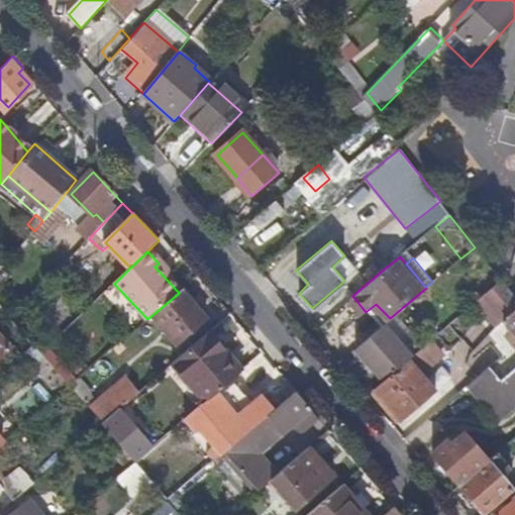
[(509,316),(514,311),(514,295),(502,280),(488,292),(509,316)]
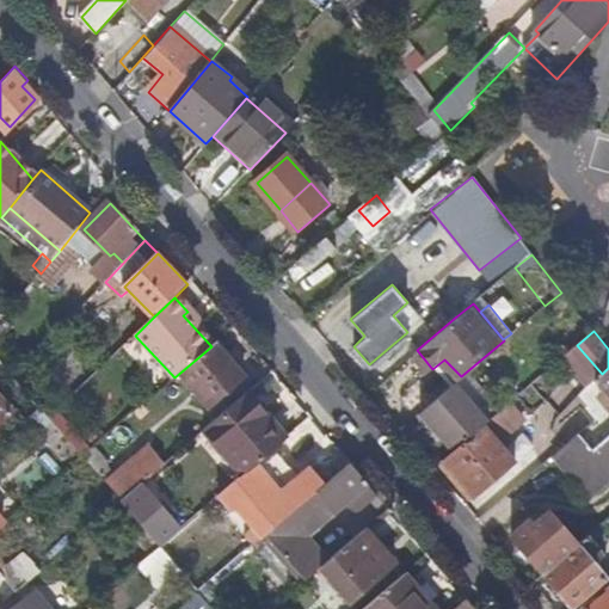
[(209,410),(245,379),(217,345),(180,376),(209,410)]
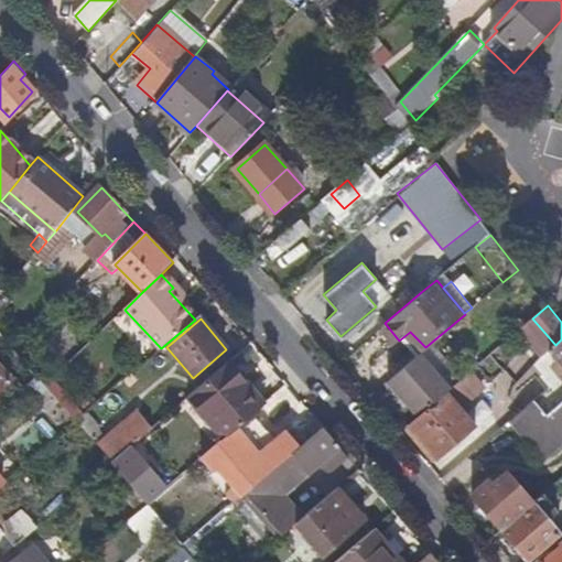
[(399,341),(385,323),(379,327),(393,346),(399,341)]
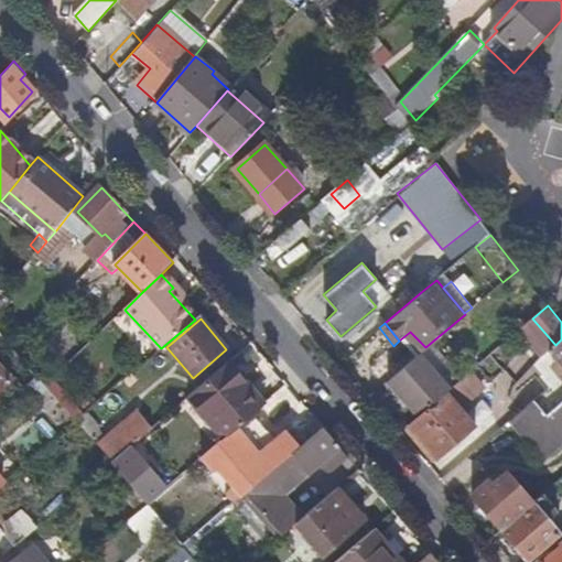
[(418,414),(450,388),(420,353),(388,379),(418,414)]
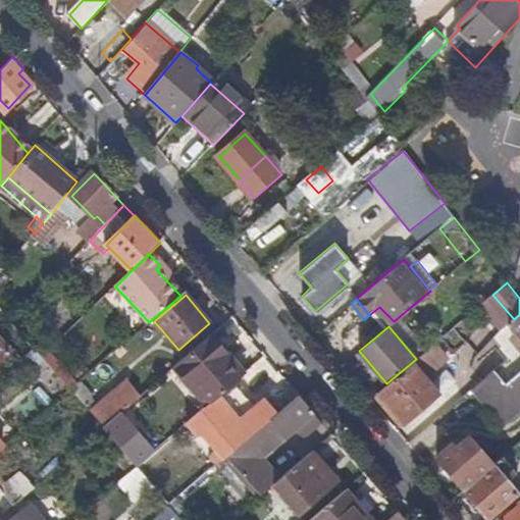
[(218,395),(243,374),(211,335),(174,367),(206,406),(213,400),(218,395)]
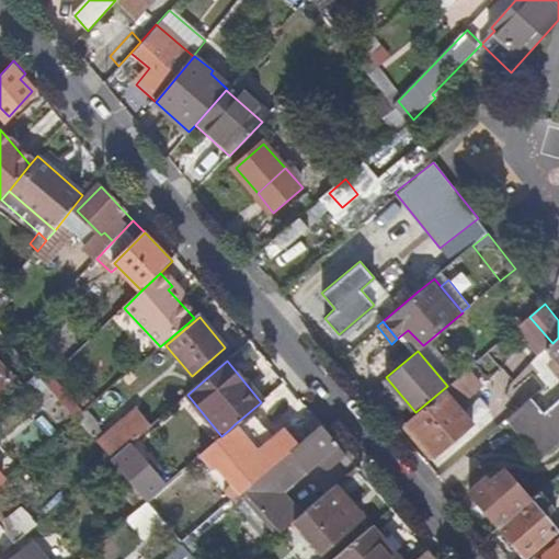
[(0,365),(0,390),(13,379),(0,365)]
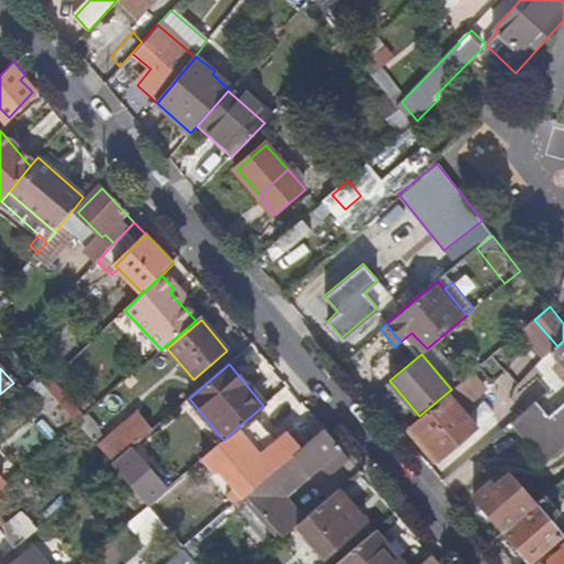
[(480,382),(472,372),(451,389),(419,416),(409,425),(439,460),(477,428),(456,403),(480,382)]
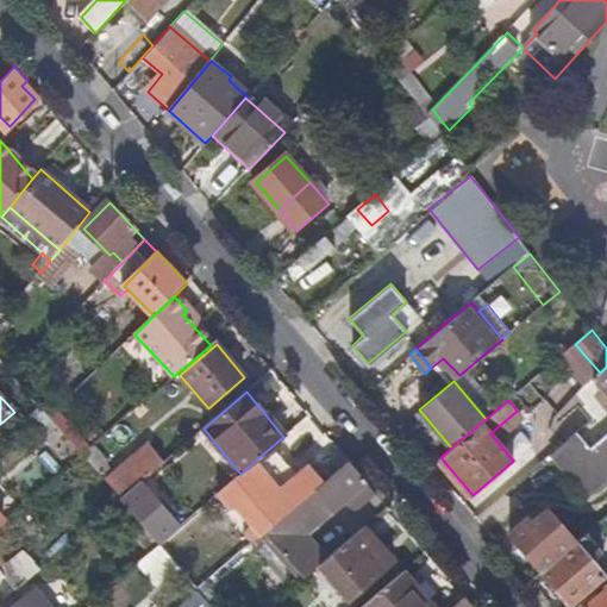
[(93,446),(98,442),(86,426),(79,431),(60,408),(50,417),(83,456),(93,446)]
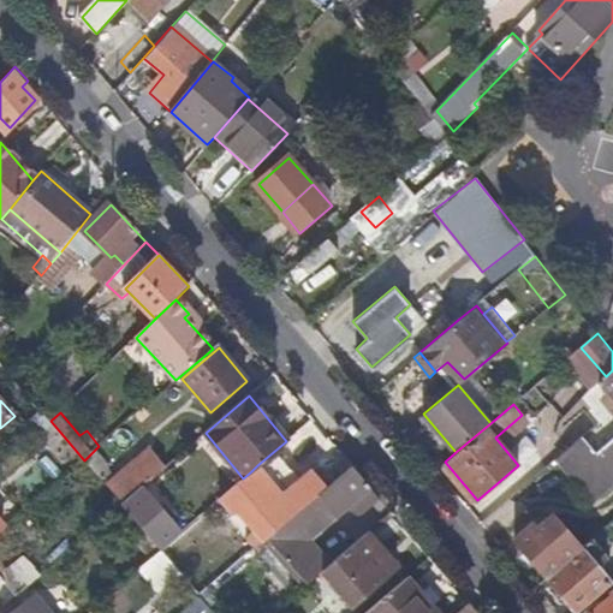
[(308,448),(295,433),(286,441),(257,465),(271,480),(308,448)]
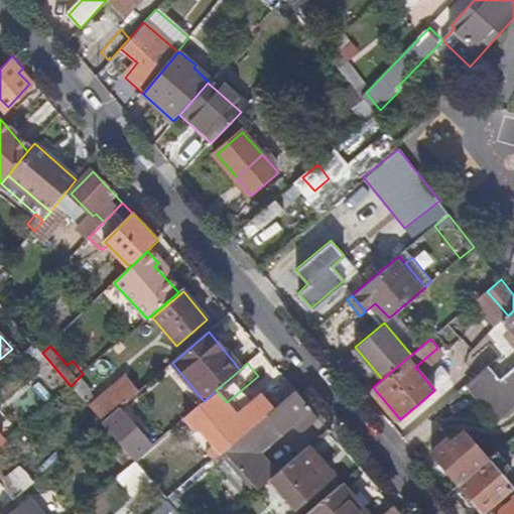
[(497,417),(513,403),(513,368),(501,379),(488,365),(476,375),(467,382),(497,417)]
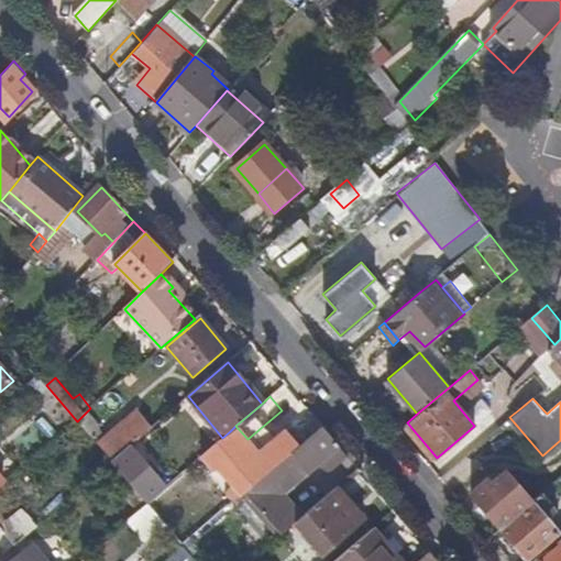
[(130,448),(151,430),(136,413),(107,437),(86,413),(77,421),(113,462),(130,448)]
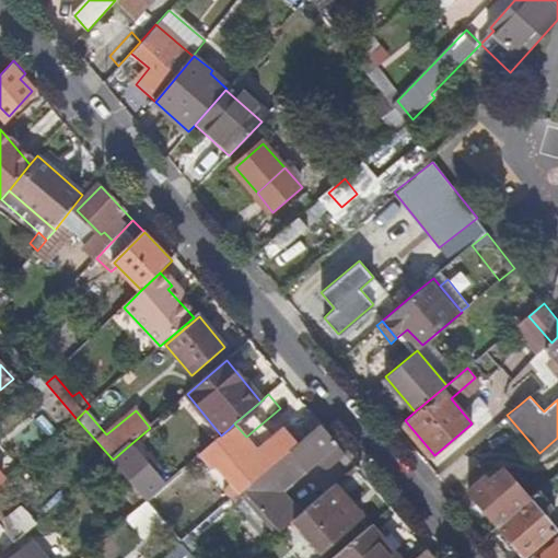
[(327,468),(346,452),(321,422),(303,438),(250,484),(244,489),(280,531),(294,519),(302,511),(282,489),(318,458),(327,468)]
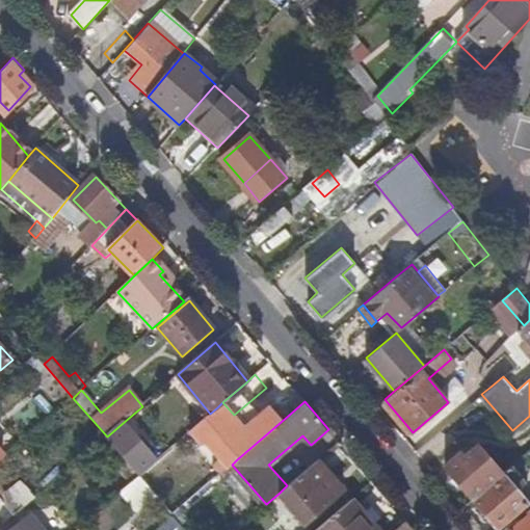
[(237,459),(288,416),(276,402),(253,423),(248,418),(237,428),(241,432),(227,446),(237,459)]
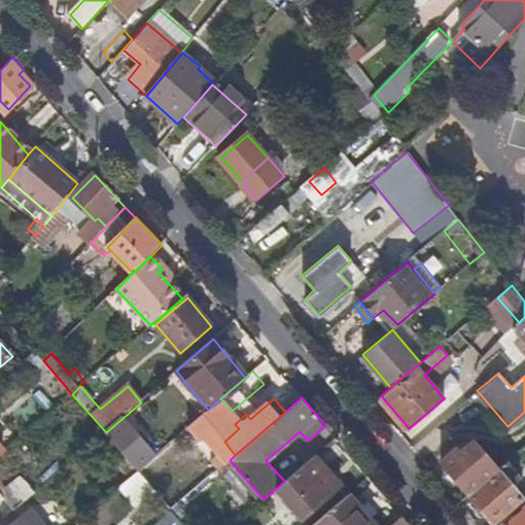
[(228,417),(215,404),(208,410),(187,427),(200,442),(228,417)]
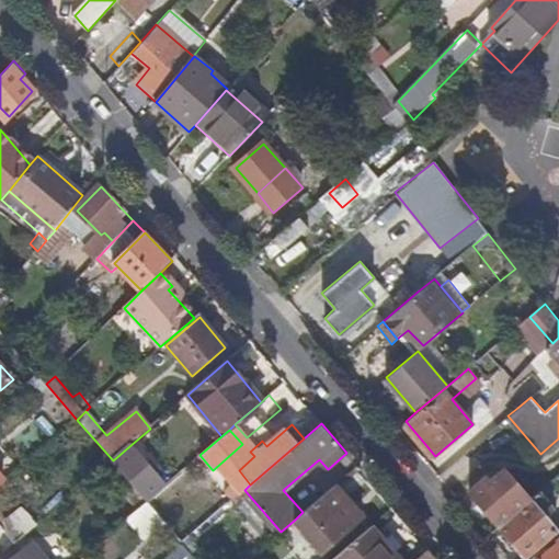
[(113,460),(147,500),(164,486),(151,470),(157,465),(151,457),(145,463),(129,446),(113,460)]
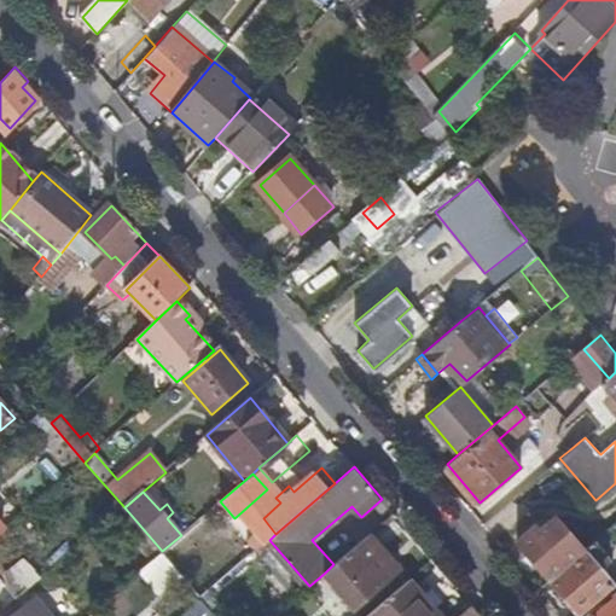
[(550,580),(585,550),(557,518),(540,532),(536,527),(518,544),(550,580)]
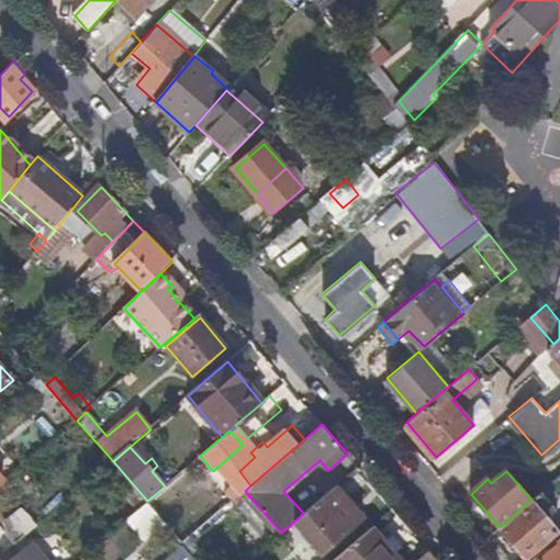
[(365,514),(338,483),(303,513),(295,521),(322,550),(365,514)]
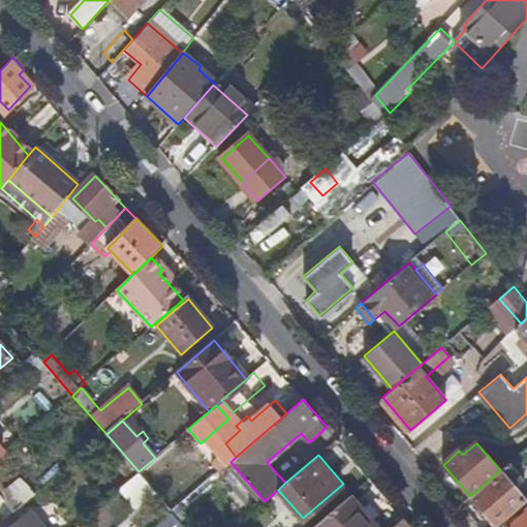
[(523,463),(518,456),(500,470),(470,496),(494,524),(524,498),(506,477),(523,463)]
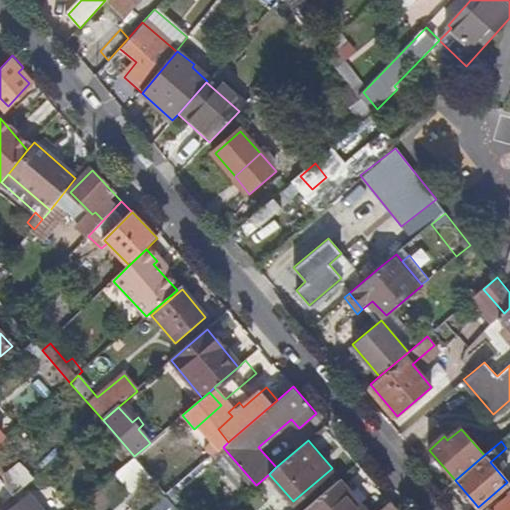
[(113,471),(128,493),(150,478),(135,456),(113,471)]
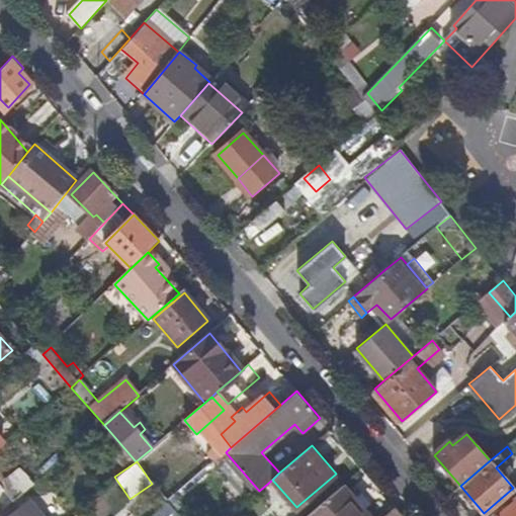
[(0,507),(1,507),(4,510),(34,485),(20,468),(5,482),(8,486),(5,489),(2,486),(0,487),(0,507)]
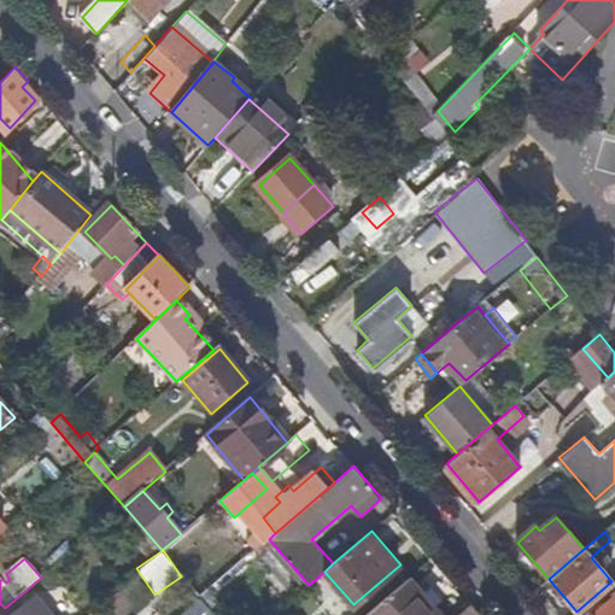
[(438,614),(408,579),(365,614),(438,614)]
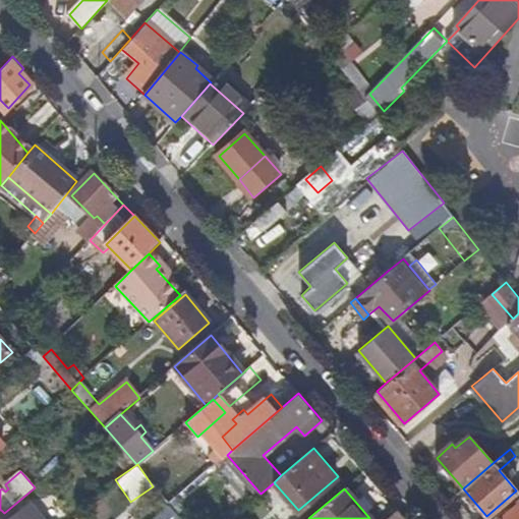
[(518,497),(515,501),(518,504),(518,506),(502,518),(518,518),(518,497)]
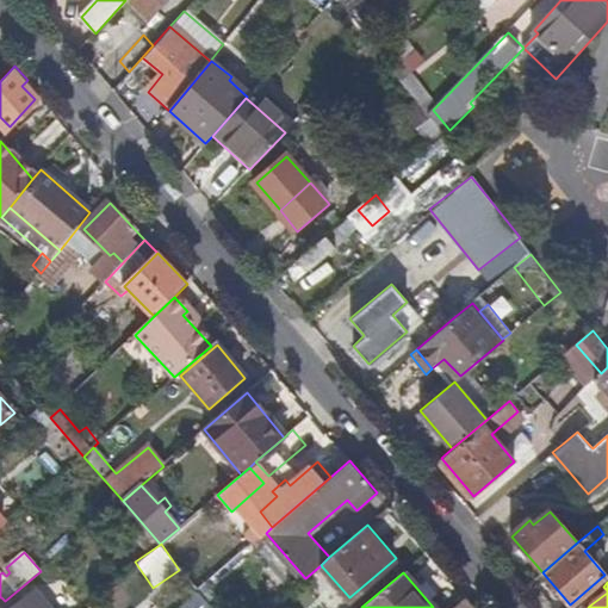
[(475,607),(465,596),(452,607),(475,607)]
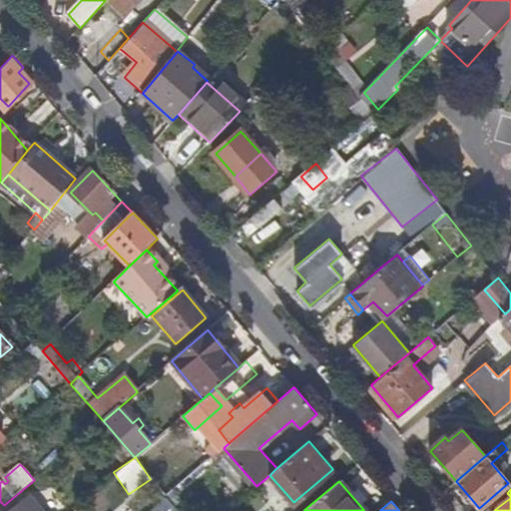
[(11,510),(30,510),(23,502),(11,510)]
